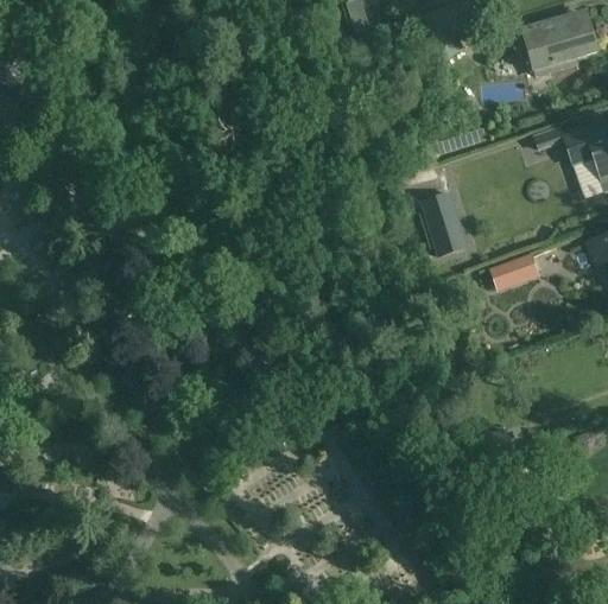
[(365,11),(350,16),(355,31),(369,26),(365,11)]
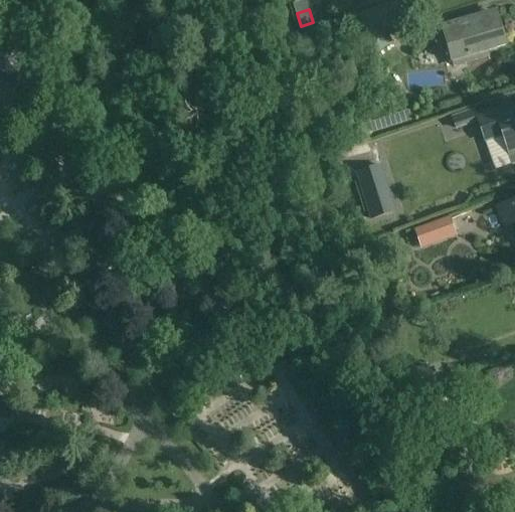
[(473,20),(471,16),(443,23),(452,57),(506,43),(498,13),(473,20)]
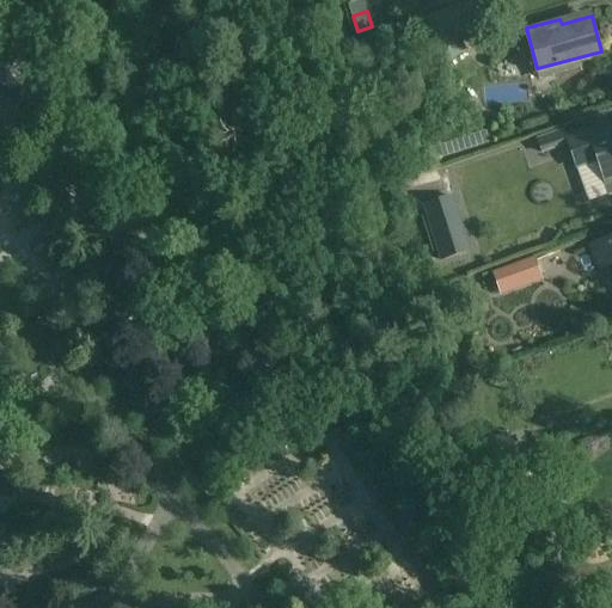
[(467,47),(457,30),(448,19),(427,35),(445,62),(467,47)]
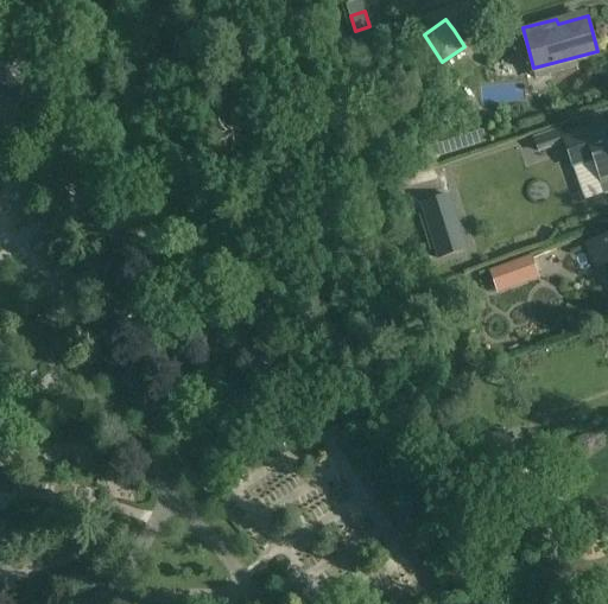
[(593,156),(602,179),(607,192),(607,191),(607,135),(602,120),(563,134),(559,125),(532,134),(538,151),(534,151),(537,158),(548,154),(545,147),(565,140),(574,163),(593,156)]
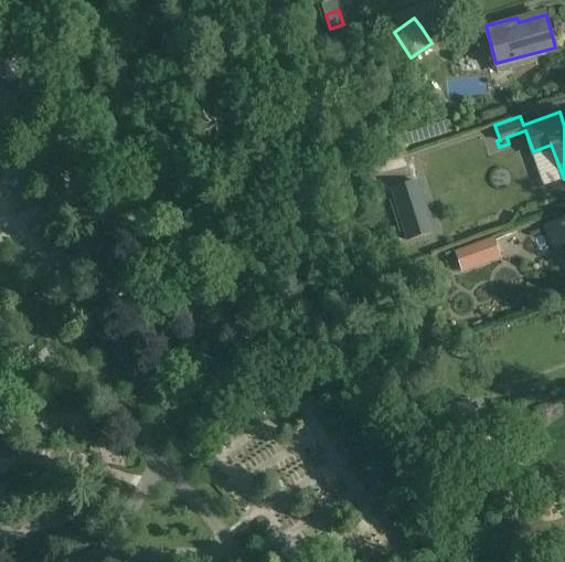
[(418,179),(391,188),(406,240),(435,231),(418,179)]
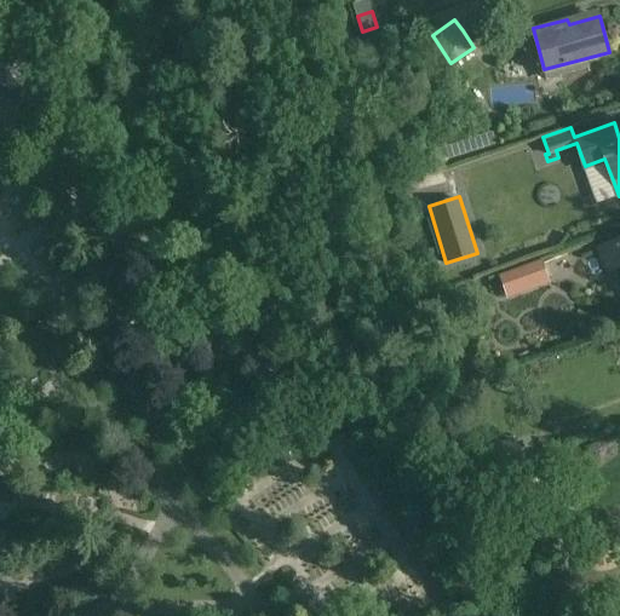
[(619,237),(598,246),(607,269),(619,263),(619,237)]
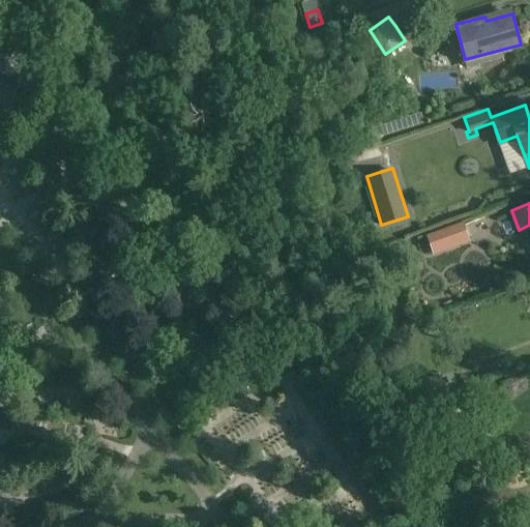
[(425,235),(433,255),(470,241),(463,222),(425,235)]
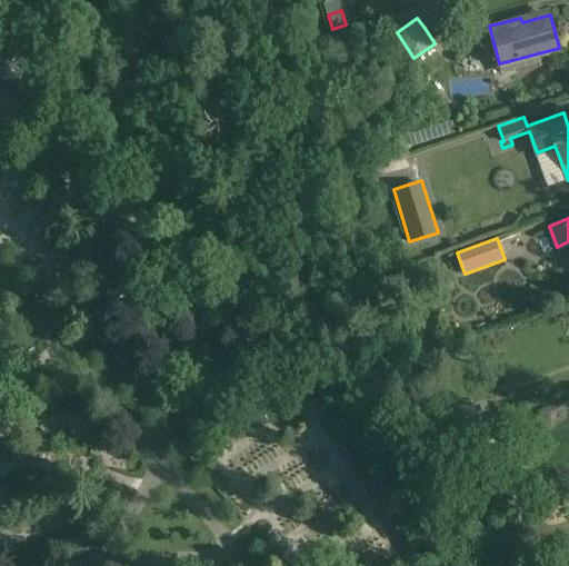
[(487,425),(479,403),(453,413),(461,434),(487,425)]
